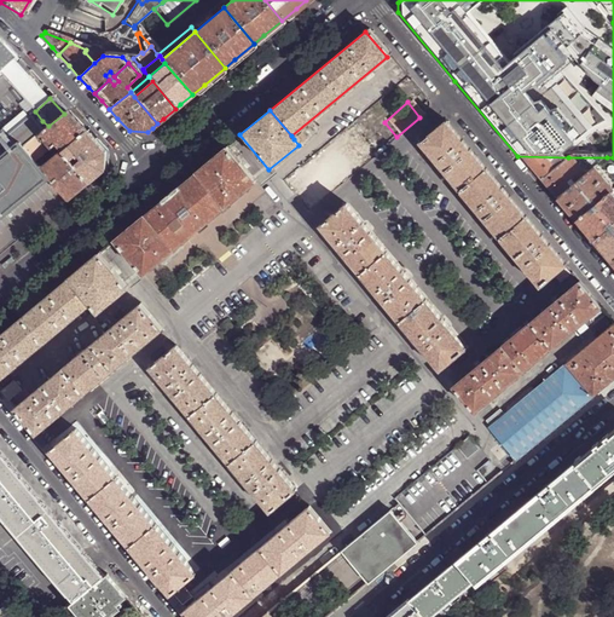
[(0,157),(16,144),(36,125),(42,121),(35,111),(0,140),(0,157)]
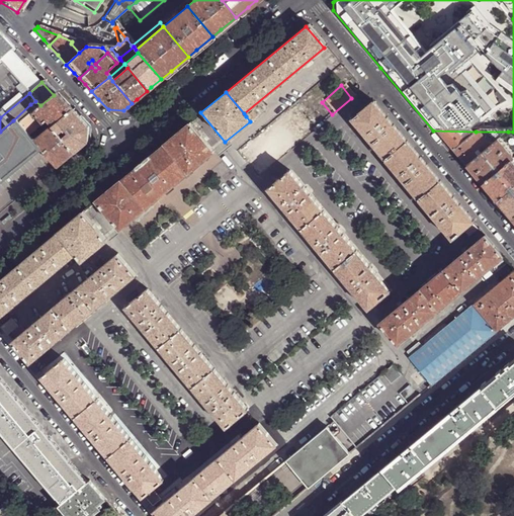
[(61,103),(54,95),(40,105),(35,109),(30,114),(40,125),(45,121),(46,124),(49,127),(50,127),(69,111),(61,103)]
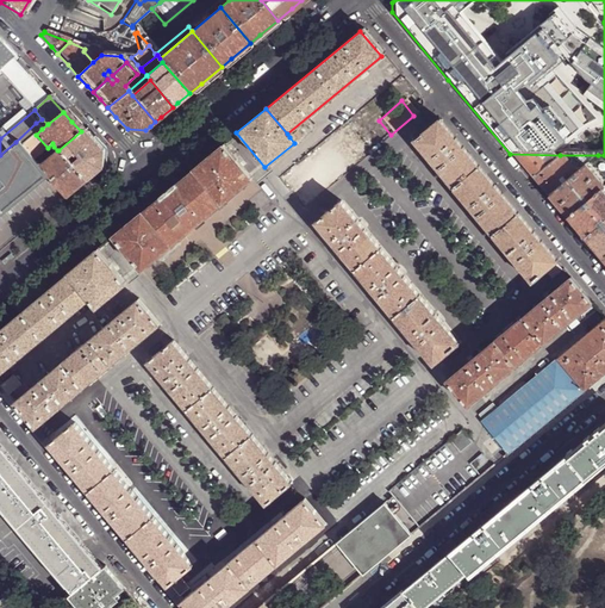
[(36,123),(42,129),(48,124),(42,119),(36,123)]
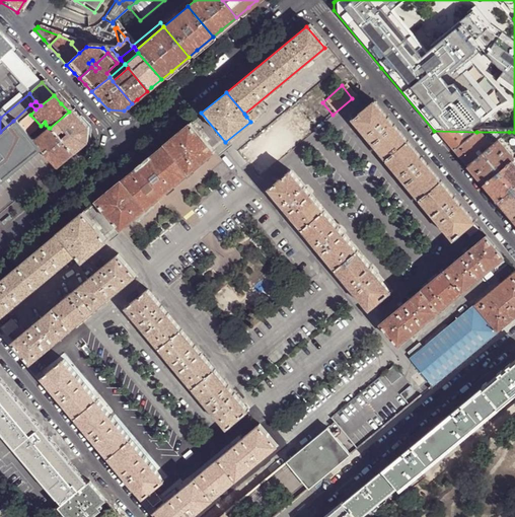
[(471,224),(370,103),(369,104),(368,104),(363,109),(349,121),(450,241),(462,231),(467,238),(474,231),(469,225),(471,224)]
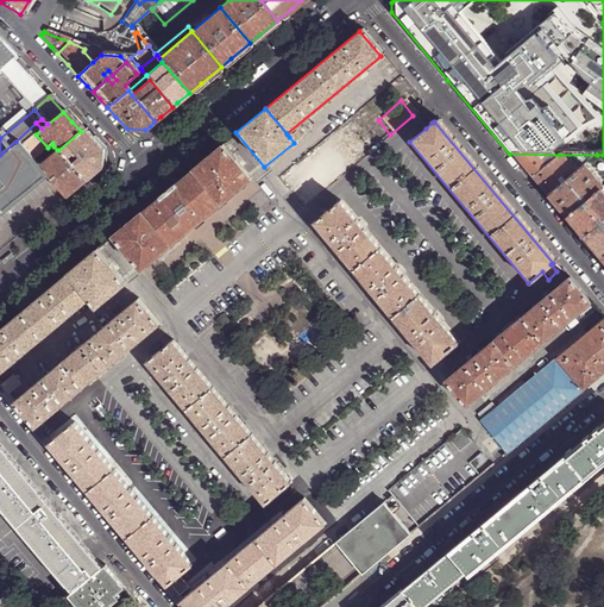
[(31,138),(36,135),(42,129),(36,123),(16,142),(20,148),(31,138)]
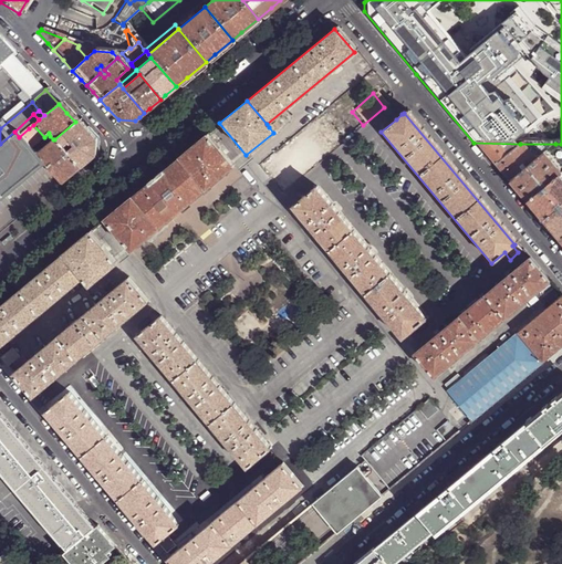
[(94,141),(75,122),(54,139),(79,168),(82,165),(93,156),(94,141)]
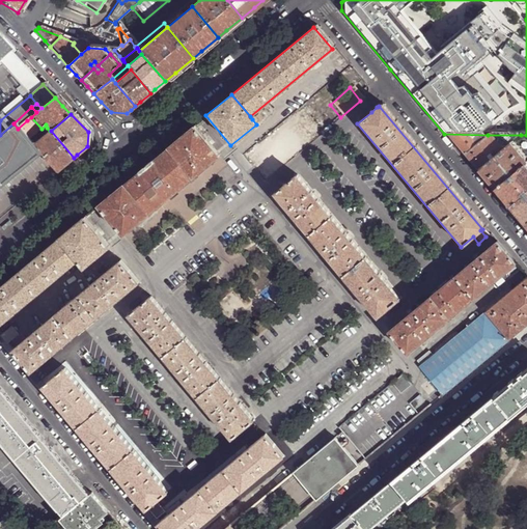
[(18,129),(27,140),(32,136),(35,134),(37,132),(27,120),(18,129)]
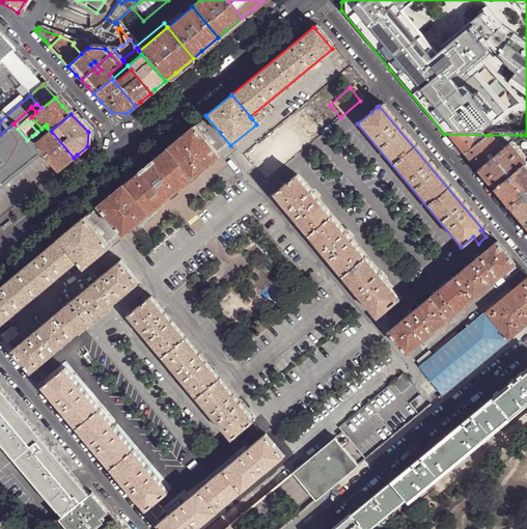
[(0,186),(38,154),(32,145),(27,140),(18,129),(14,123),(0,135),(0,186)]
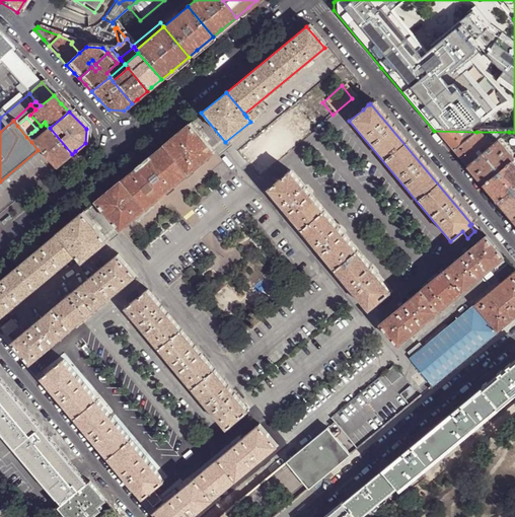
[(275,143),(282,137),(270,123),(234,154),(254,177),(284,152),(275,143)]
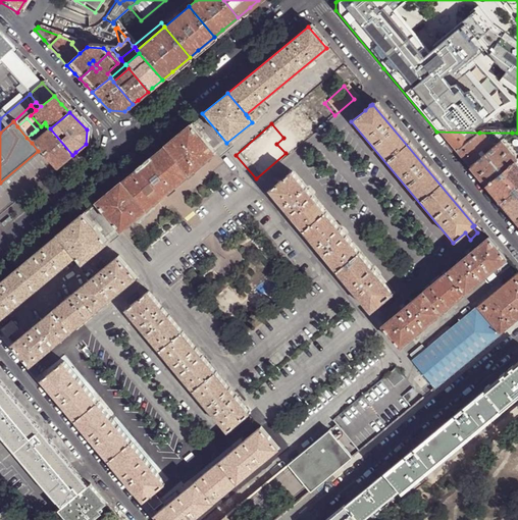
[(163,146),(163,147),(188,175),(213,155),(192,128),(189,125),(163,146)]
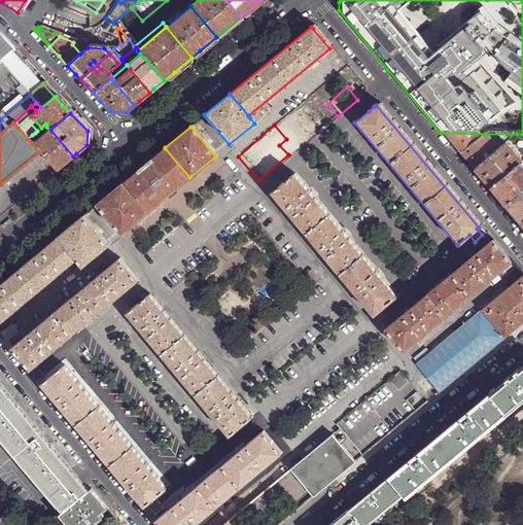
[(73,156),(50,130),(49,130),(39,138),(37,140),(32,144),(38,152),(56,171),(64,164),(73,156)]
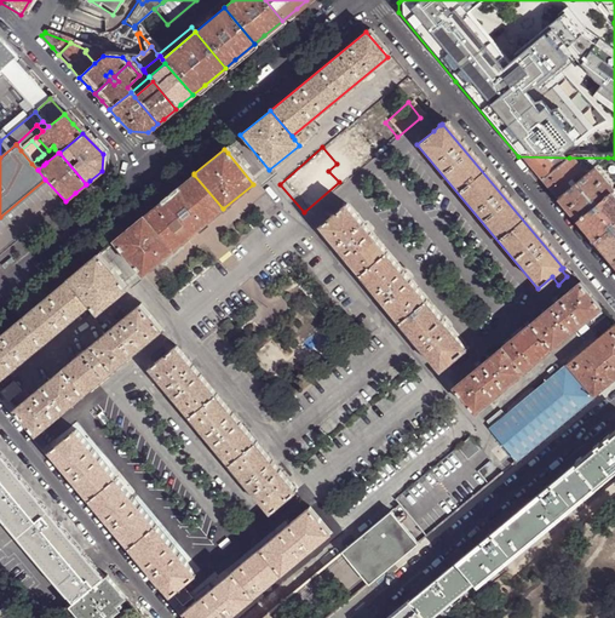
[(532,173),(539,182),(569,158),(518,156),(532,173)]
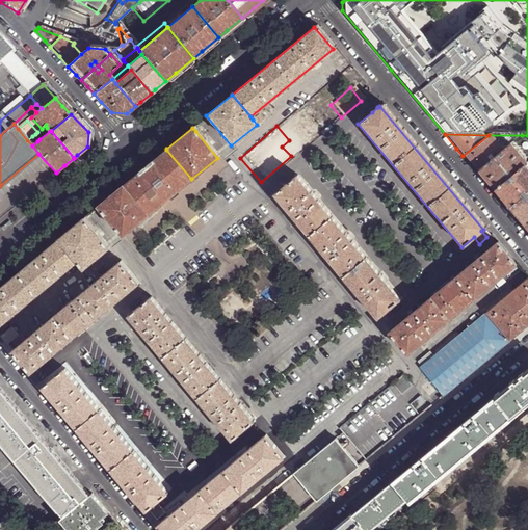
[(471,165),(476,171),(508,147),(522,135),(489,135),(463,156),(471,165)]
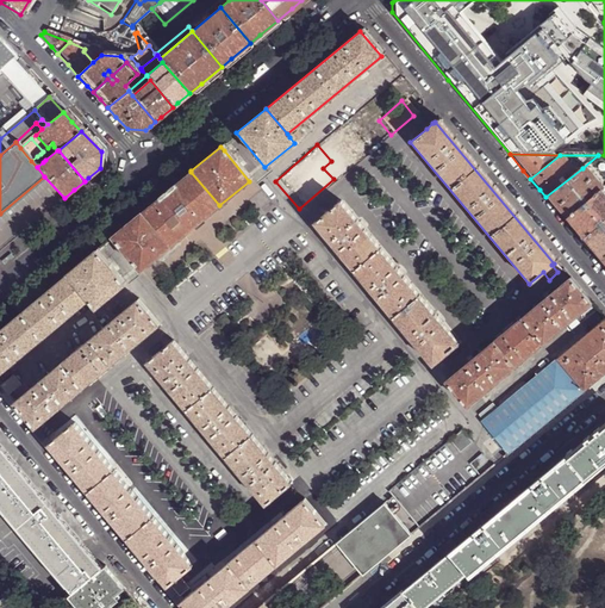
[(553,205),(563,219),(598,191),(600,190),(582,168),(546,197),(553,205)]
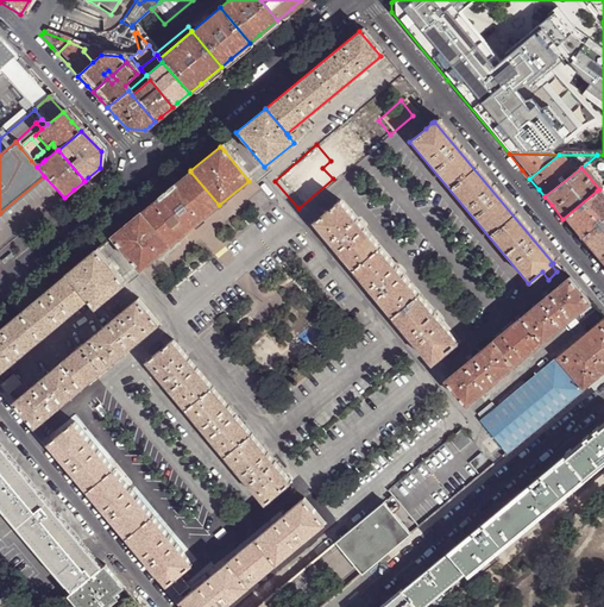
[(219,205),(190,171),(165,192),(140,213),(169,246),(219,205)]
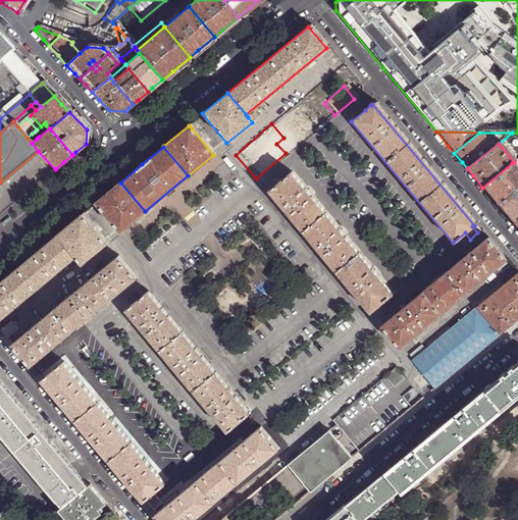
[(489,196),(498,205),(517,188),(517,170),(512,163),(482,188),(489,196)]
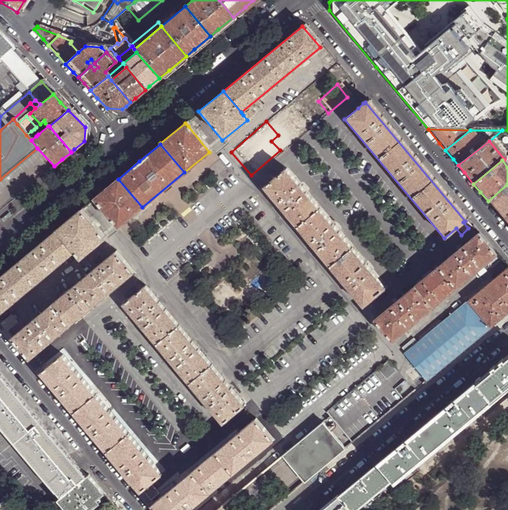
[(262,189),(361,308),(382,290),(283,171),(262,189)]
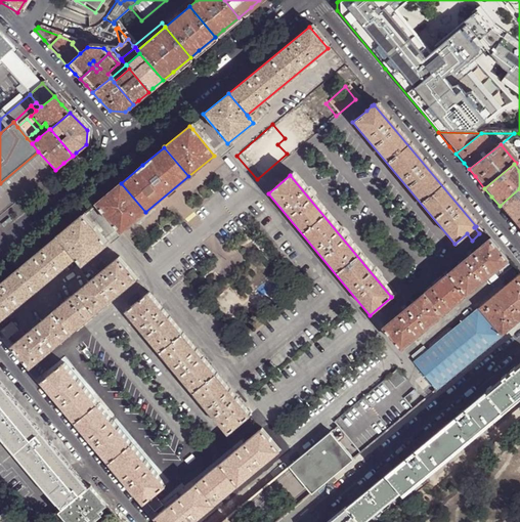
[(145,212),(121,183),(121,182),(93,205),(119,234),(145,212)]
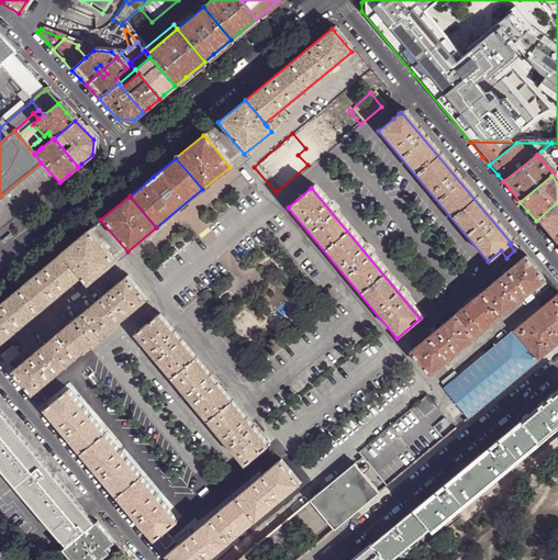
[(557,247),(557,202),(536,221),(542,227),(557,247)]
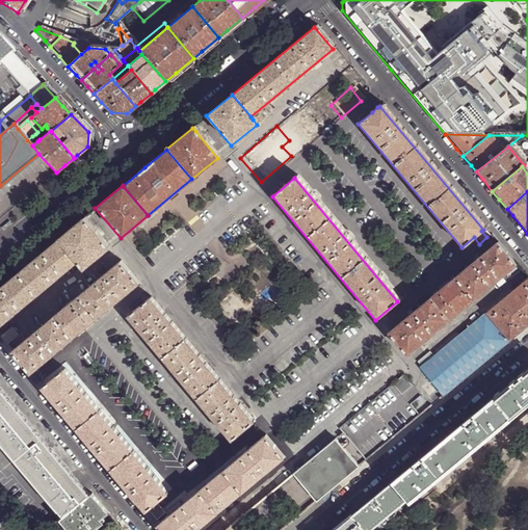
[(55,241),(56,242),(74,264),(80,271),(106,249),(82,220),(81,219),(55,241)]
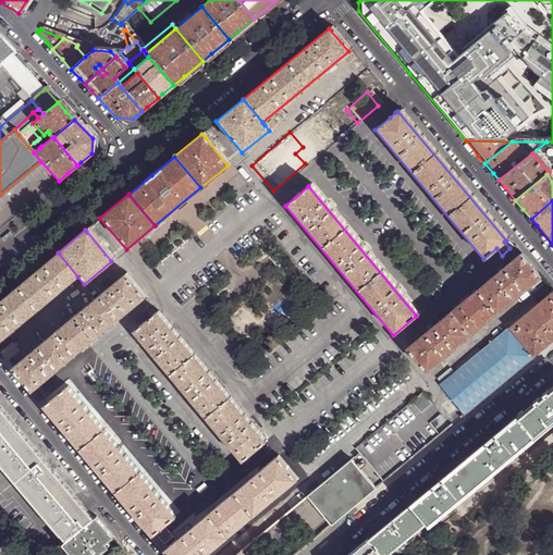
[(0,341),(77,276),(59,254),(0,301),(0,341)]
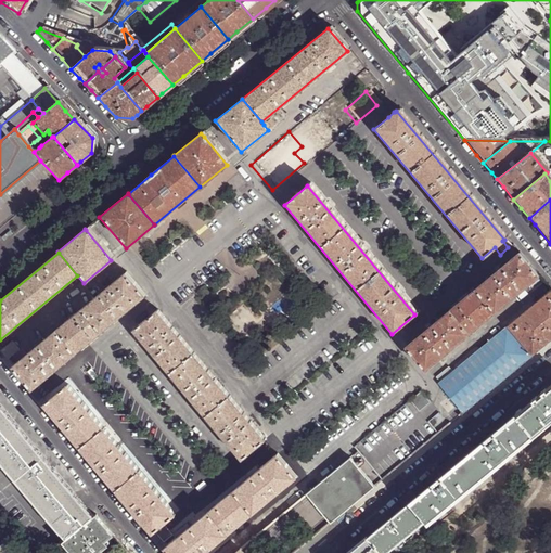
[(536,278),(516,254),(404,348),(422,371),(536,278)]
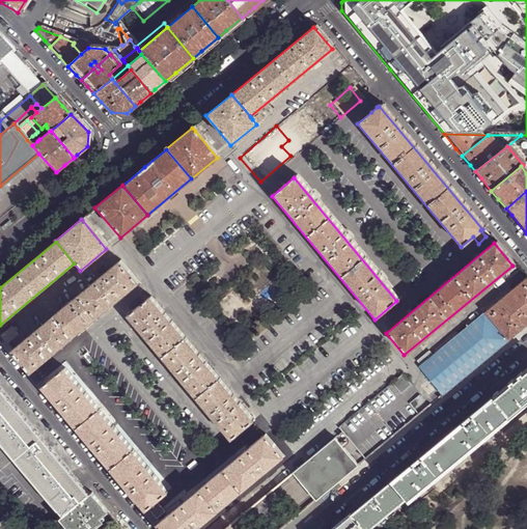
[(9,352),(28,374),(136,284),(117,262),(9,352)]
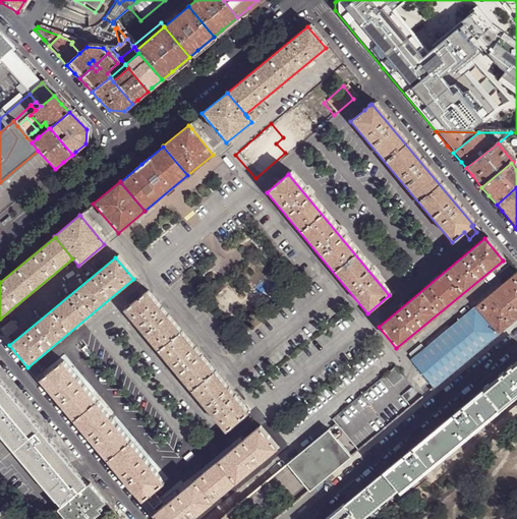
[(516,318),(516,277),(514,274),(408,362),(432,390),(516,318)]
